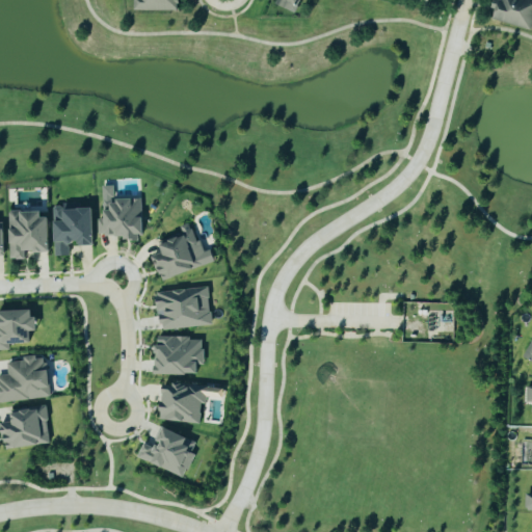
[(178,11),(178,0),(133,0),(133,11),(178,11)]
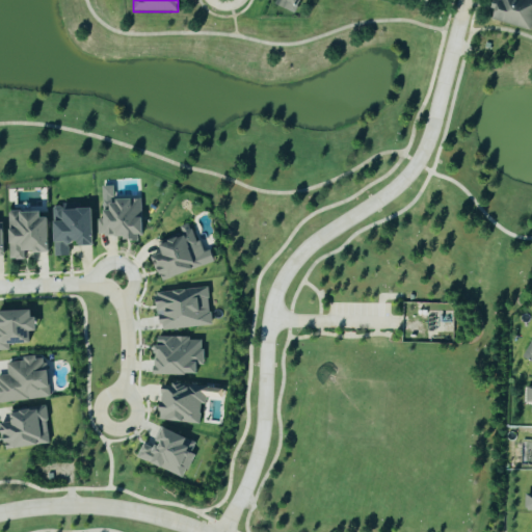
[(301,0),(278,0),(276,6),(296,15),(301,0)]
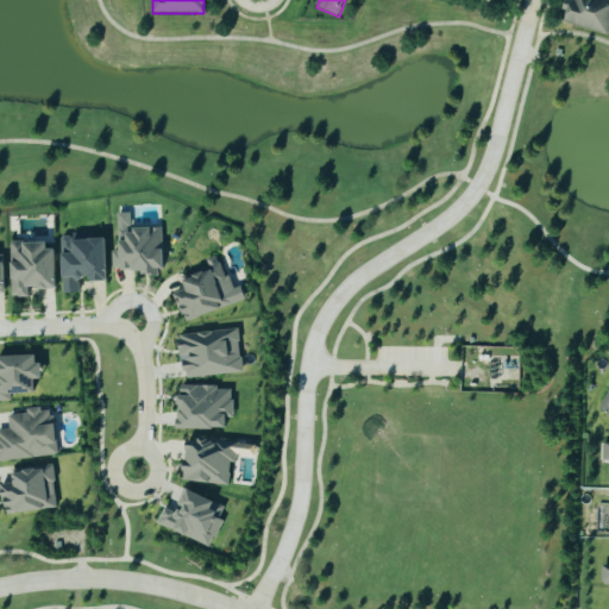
[(607,36),(608,29),(608,0),(567,0),(564,11),(567,12),(564,24),(607,36)]
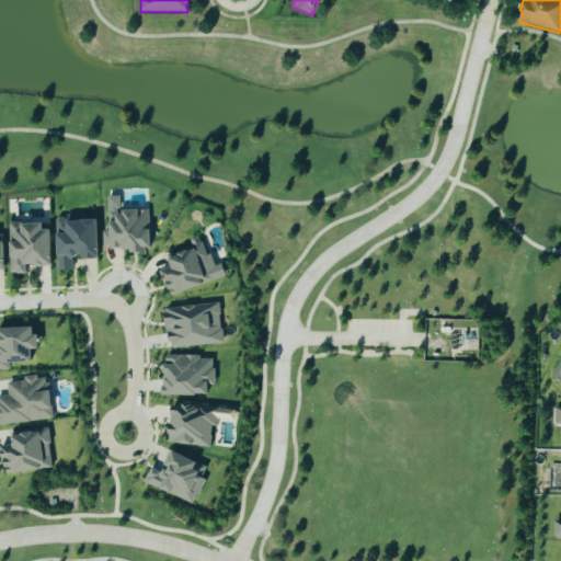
[(109,216),(109,231),(104,231),(104,252),(150,250),(149,210),(123,212),(123,216),(109,216)]
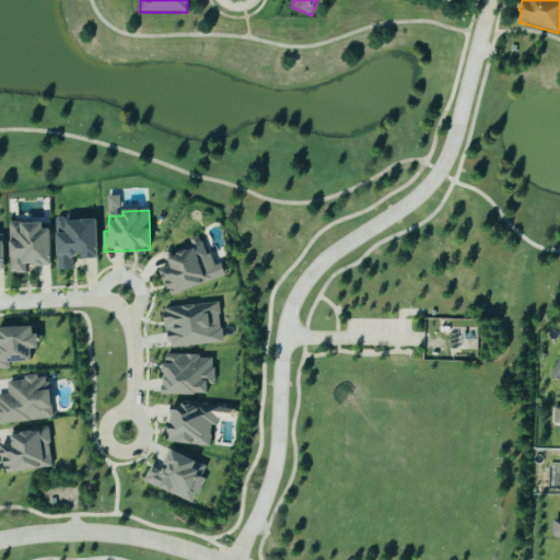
[(98,218),(57,218),(58,271),(72,270),(72,258),(82,258),(82,259),(98,259),(98,218)]
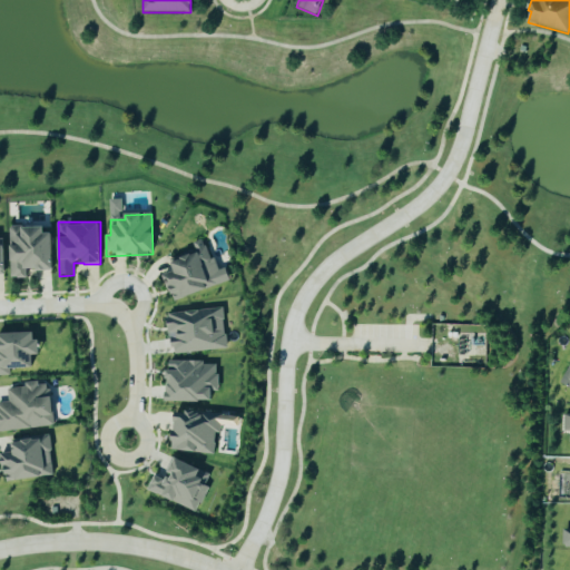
[(52,234),(45,234),(45,227),(10,227),(10,279),(27,278),(27,272),(52,271),(52,234)]
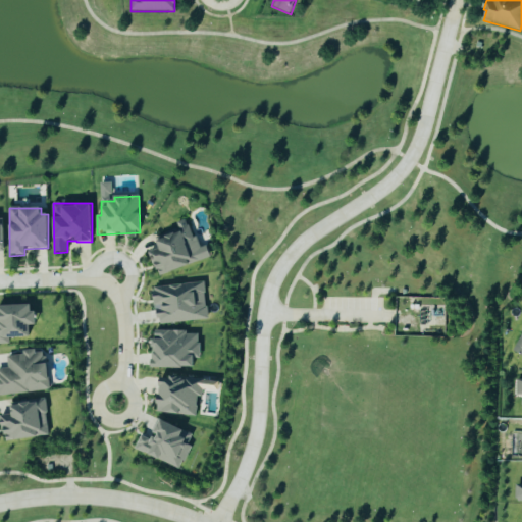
[(155,238),(159,249),(150,252),(158,276),(211,259),(207,246),(198,249),(189,219),(176,223),(178,229),(155,238)]
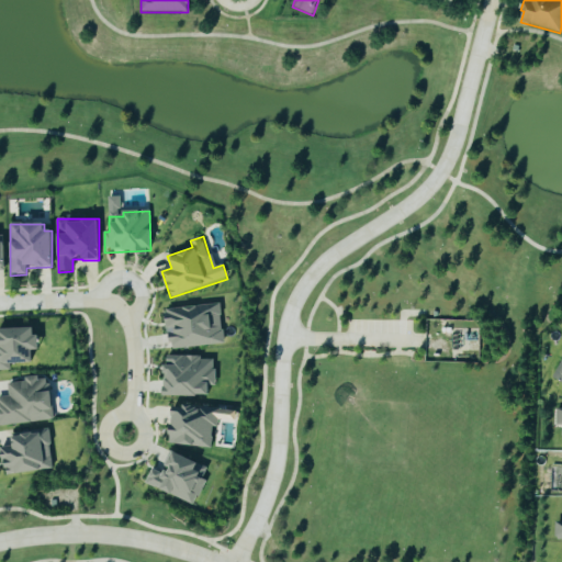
[(170,350),(224,345),(220,304),(166,310),(170,350)]
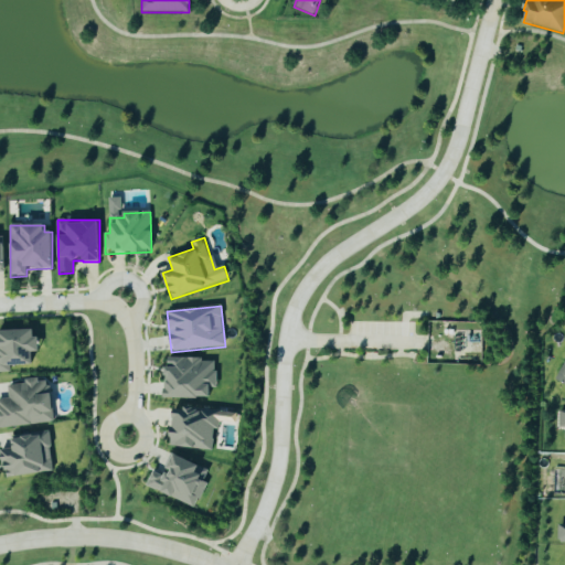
[(0,331),(0,372),(10,373),(10,366),(33,365),(32,353),(38,353),(36,331),(0,331)]
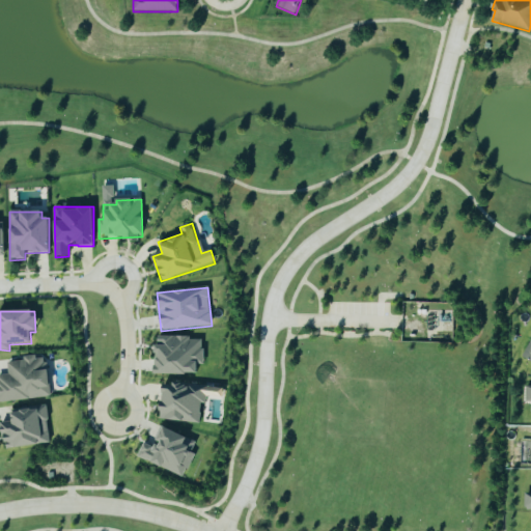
[(202,365),(203,338),(156,337),(156,374),(198,375),(198,365),(202,365)]
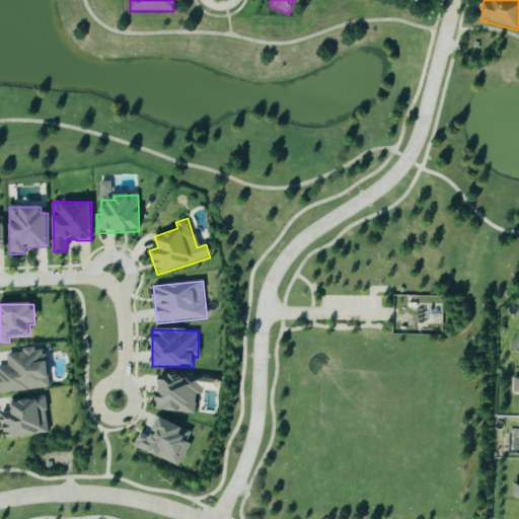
[(518,355),(518,329),(510,351),(518,355)]
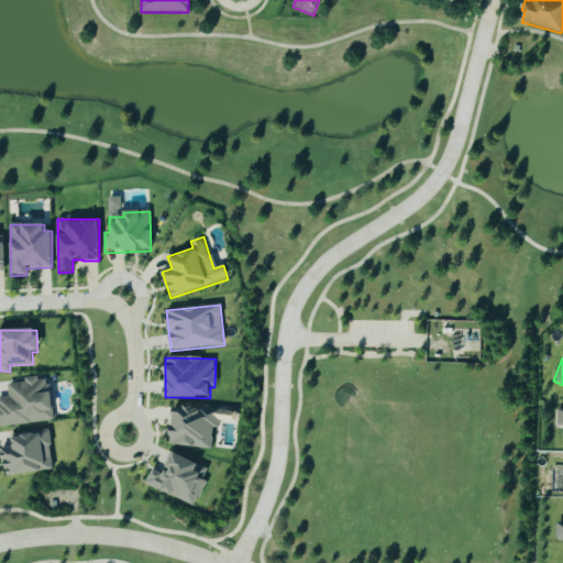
[(0,427),(53,422),(48,377),(24,379),(25,383),(7,385),(8,397),(0,398),(0,427)]
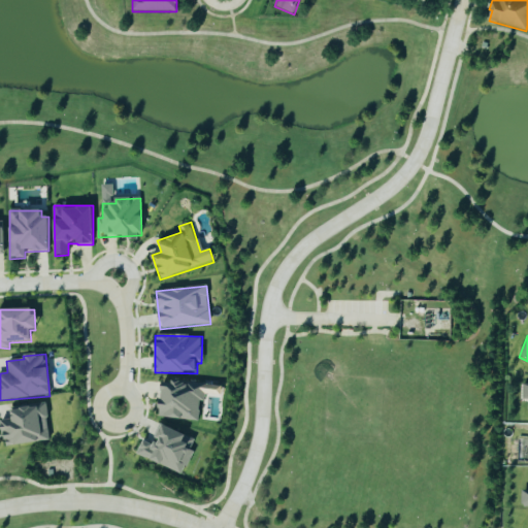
[(160,418),(198,422),(200,401),(205,402),(206,385),(164,381),(160,418)]
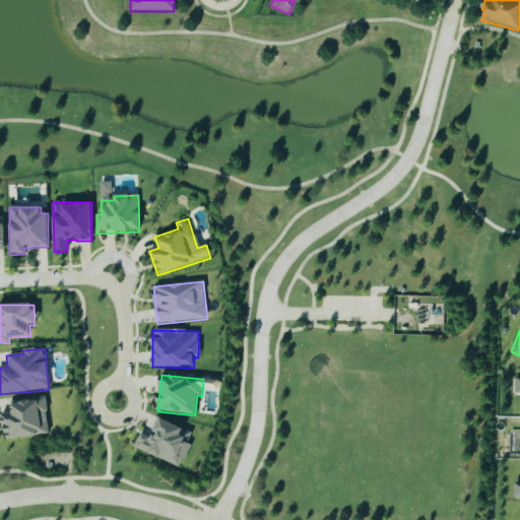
[(49,435),(44,397),(10,401),(11,413),(2,414),(5,440),(49,435)]
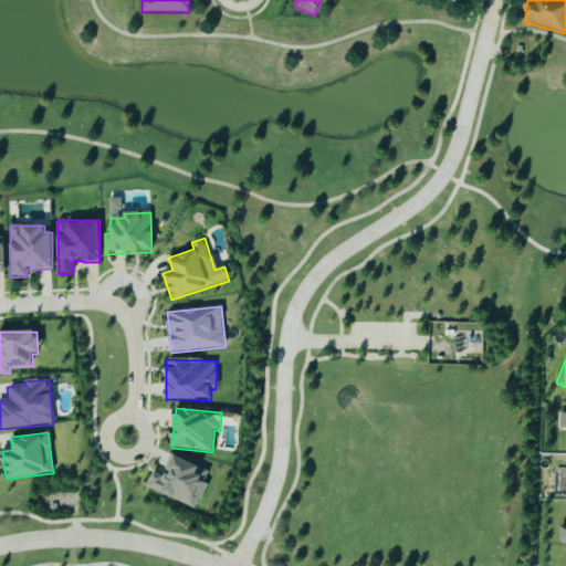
[(197,509),(208,482),(196,478),(200,467),(173,456),(164,477),(153,472),(146,488),(197,509)]
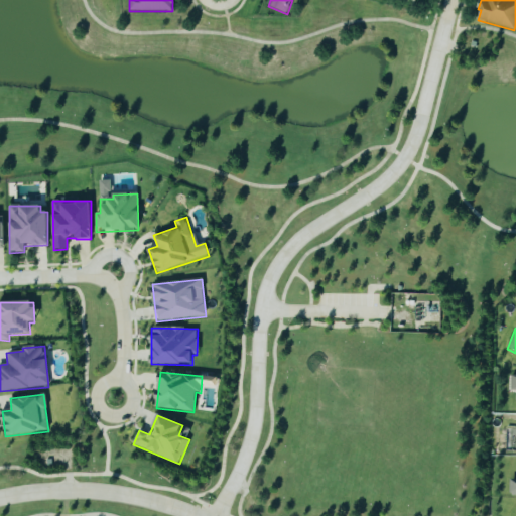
All buildings are outlined.
